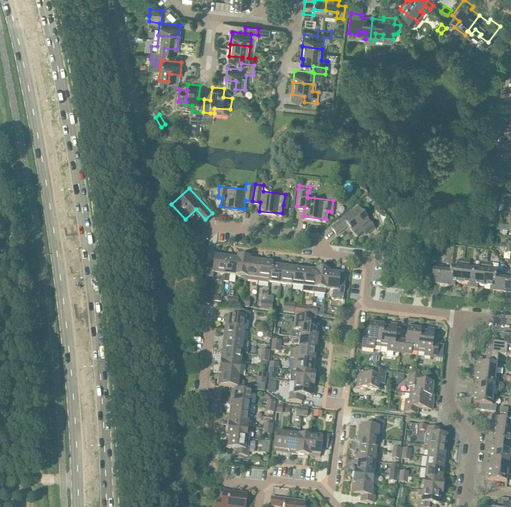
[(376,225),(373,222),(358,203),(332,224),(337,231),(348,222),(357,234),(364,228),(367,232),(376,225)]
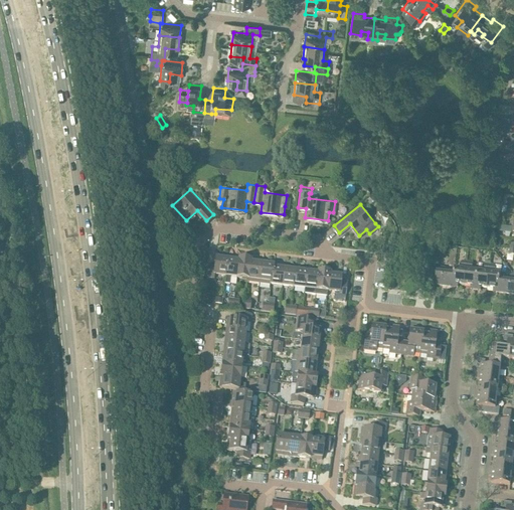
[(382,204),(378,208),(382,212),(386,208),(382,204)]
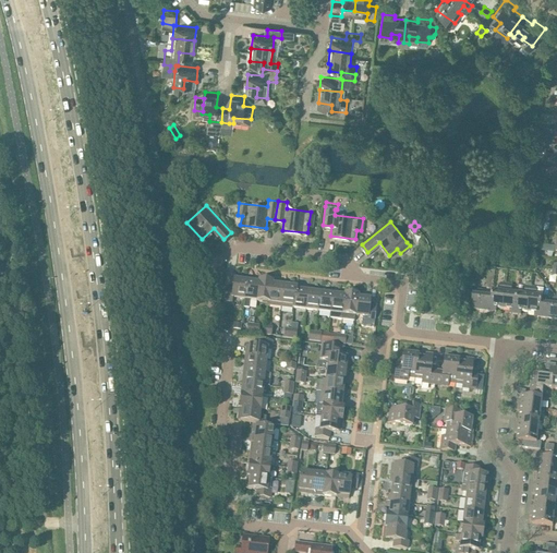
[(483,269),(486,275),(493,272),(489,266),(483,269)]
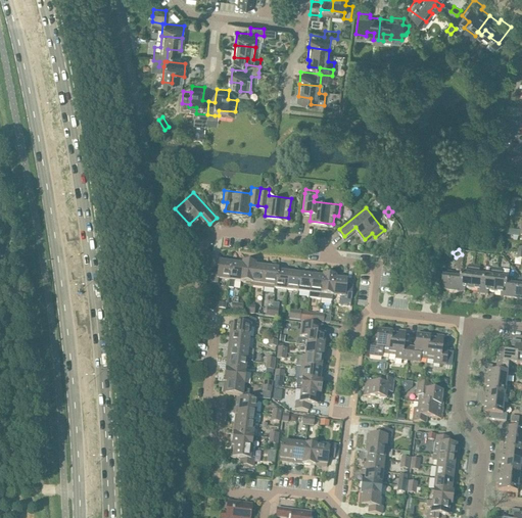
[(219,276),(229,277),(232,259),(220,257),(219,265),(212,264),(210,278),(219,279),(219,276)]
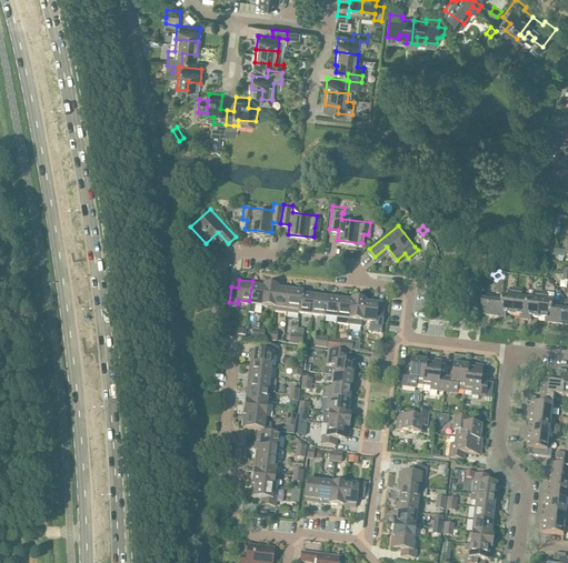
[(256,302),(262,303),(265,283),(252,281),(249,301),(249,309),(255,309),(256,302)]
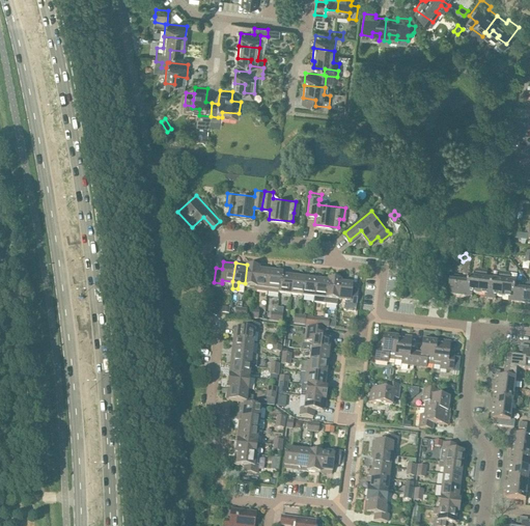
[(503,293),(506,269),(506,265),(501,264),(501,268),(500,276),(494,275),(491,295),(497,295),(497,292),(503,293)]
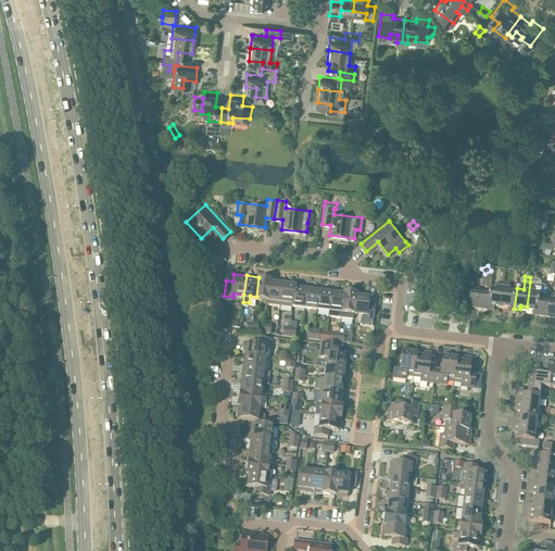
[(256,297),(268,298),(269,298),(272,280),(273,282),(273,278),(259,277),(256,297)]
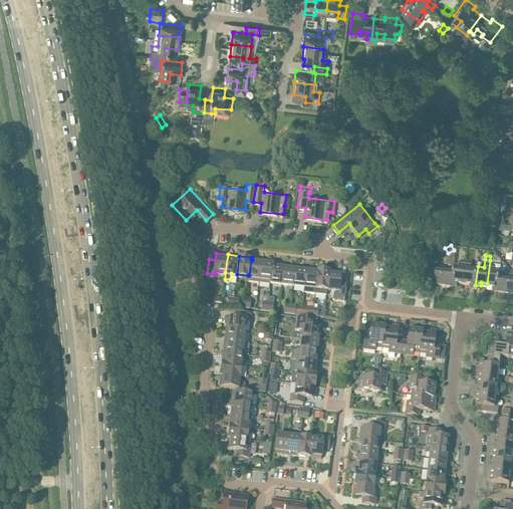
[(465,280),(467,257),(462,256),(461,264),(455,263),(454,269),(449,268),(448,281),(458,283),(458,279),(465,280)]
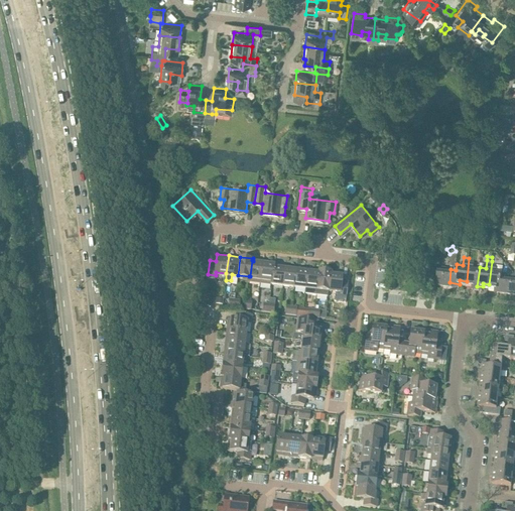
[(477,286),(480,267),(474,266),(475,259),(469,258),(467,281),(473,282),(472,285),(477,286)]
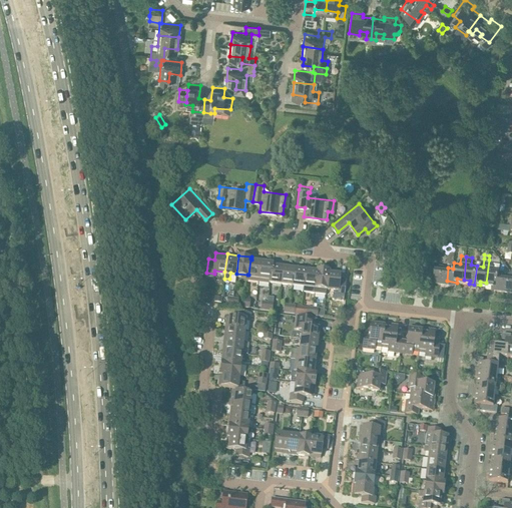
[(246,277),(260,279),(262,261),(251,260),(250,259),(248,275),(247,275),(246,277)]
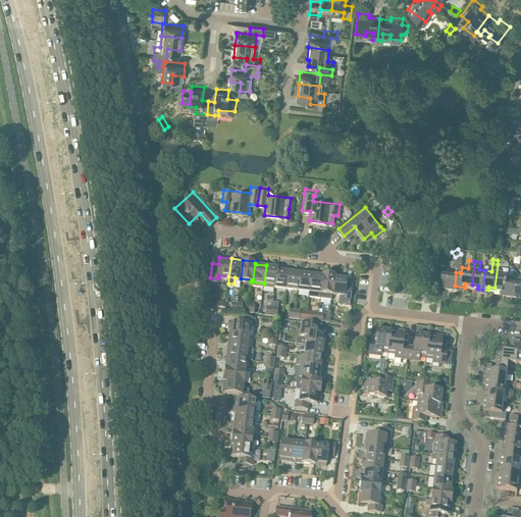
[(511,293),(513,279),(508,278),(509,273),(502,272),(503,264),(498,264),(495,288),(501,289),(501,292),(511,293)]
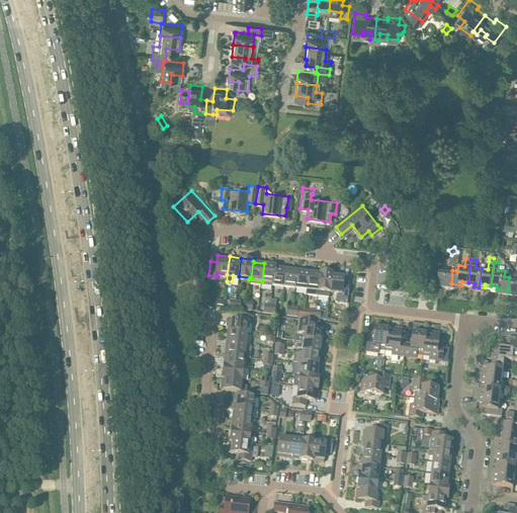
[(272,282),(273,282),(275,264),(264,263),(262,281),(272,282)]
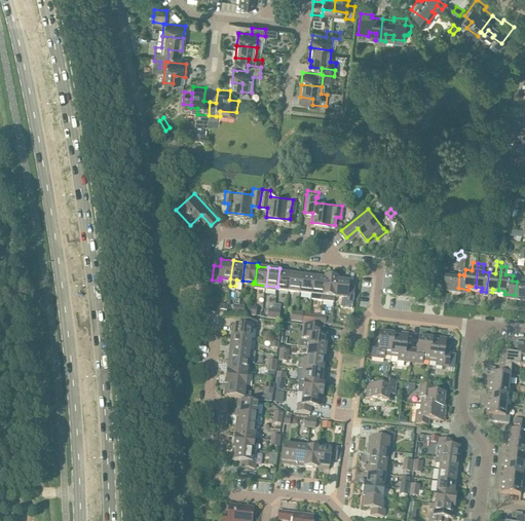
[(277,287),(289,289),(292,270),(279,268),(277,287)]
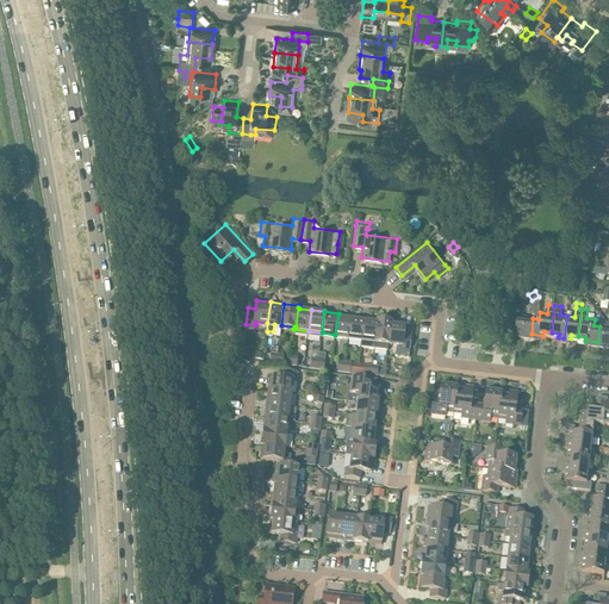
[(532,334),(533,318),(528,318),(529,312),(520,311),(516,332),(532,334)]
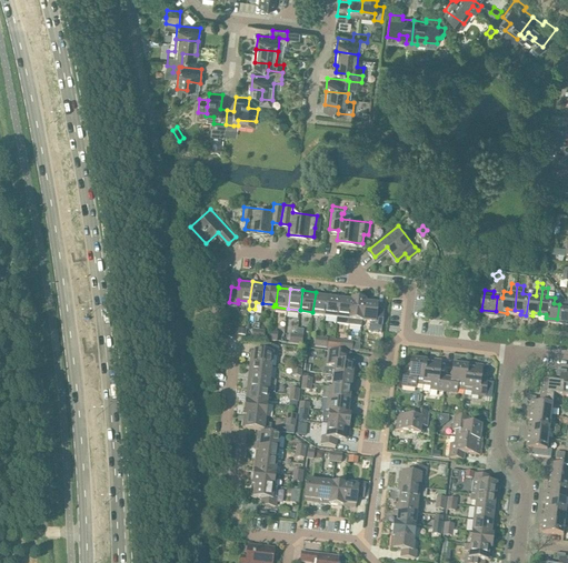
[(312,312),(326,313),(328,293),(316,292),(312,312)]
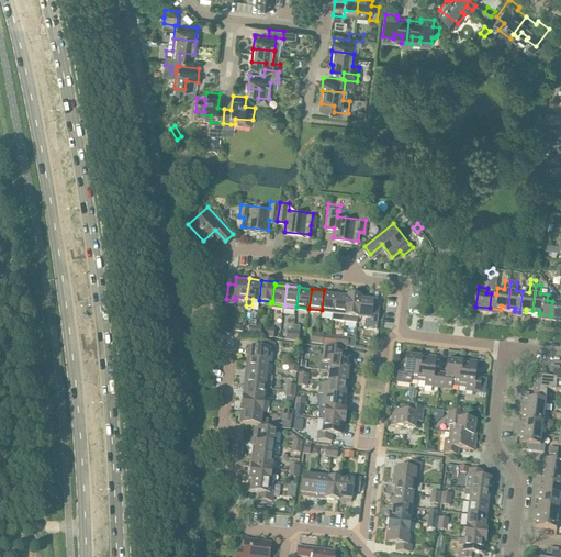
[(322,310),(334,311),(336,292),(324,290),(322,310)]
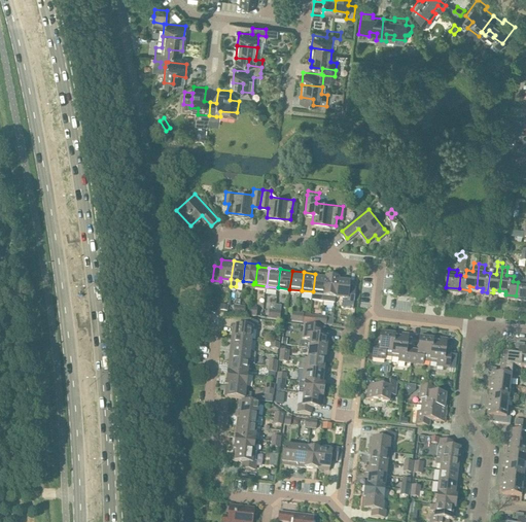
[(313,291),(324,293),(327,275),(315,274),(313,291)]
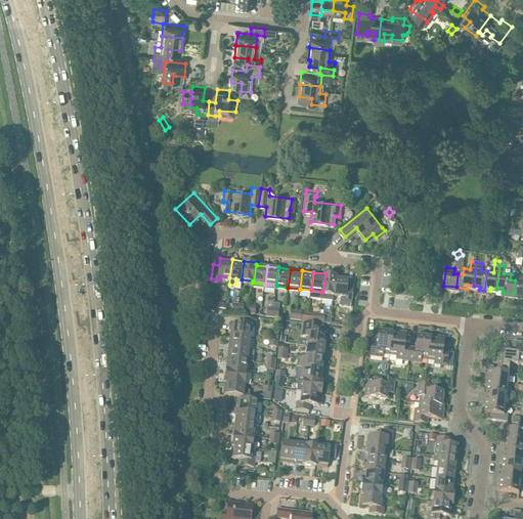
[(352,299),(354,285),(348,284),(349,274),(337,272),(337,274),(335,293),(345,294),(345,298),(352,299)]
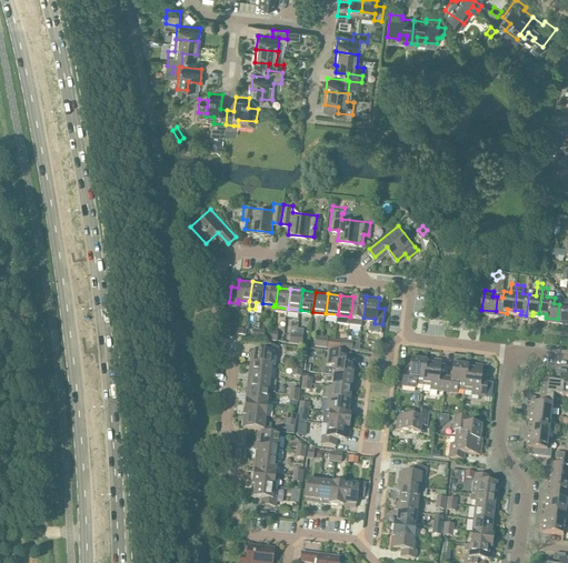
[(350,317),(364,318),(366,298),(354,297),(350,317)]
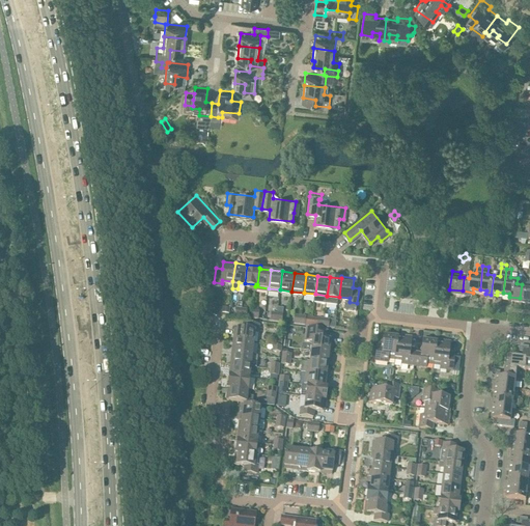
[(529,279),(527,280),(526,285),(522,284),(520,298),(529,299),(529,279)]
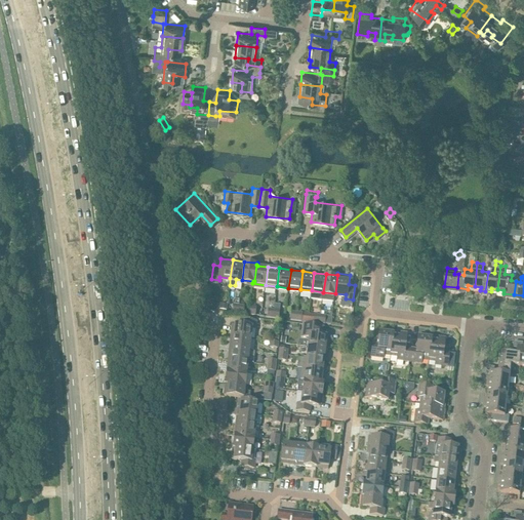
[(231,332),(252,334),(253,324),(257,324),(258,317),(241,315),(240,321),(233,320),(231,332)]
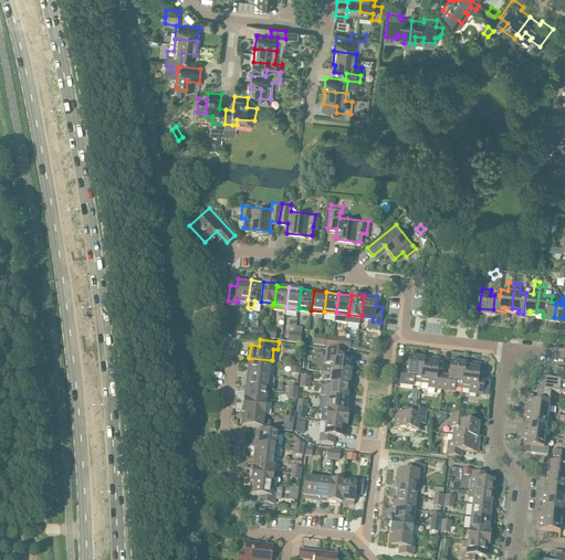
[(325,358),(333,359),(332,368),(354,371),(356,358),(348,357),(349,347),(326,344),(325,358)]
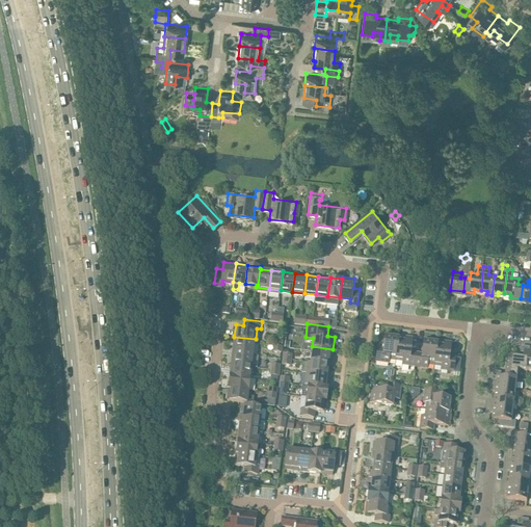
[(396,358),(399,332),(386,330),(383,345),(378,344),(376,359),(390,360),(390,357),(396,358)]
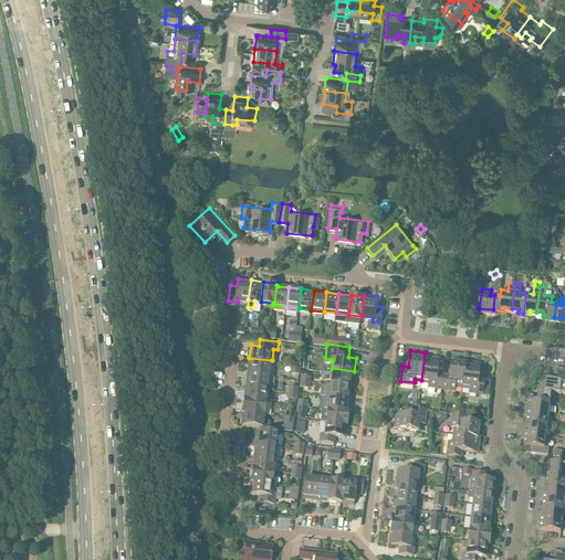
[(442,386),(443,370),(438,370),(439,355),(425,352),(421,380),(428,381),(428,384),(442,386)]
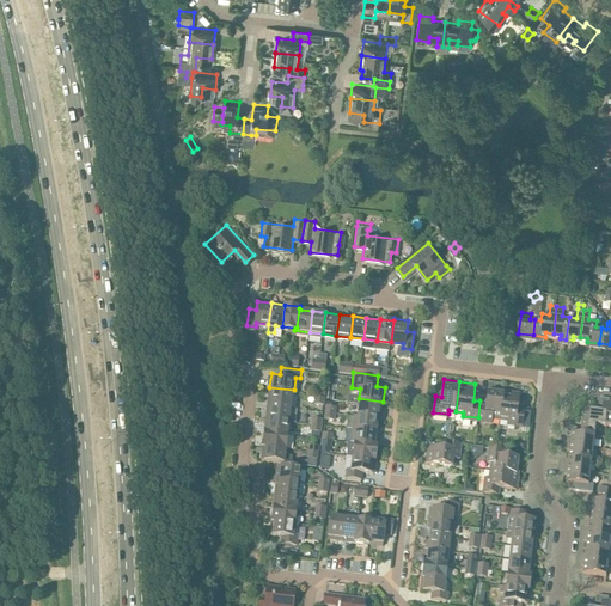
[(501,416),(505,387),(488,385),(487,402),(480,401),(478,417),(493,420),(493,416),(501,416)]
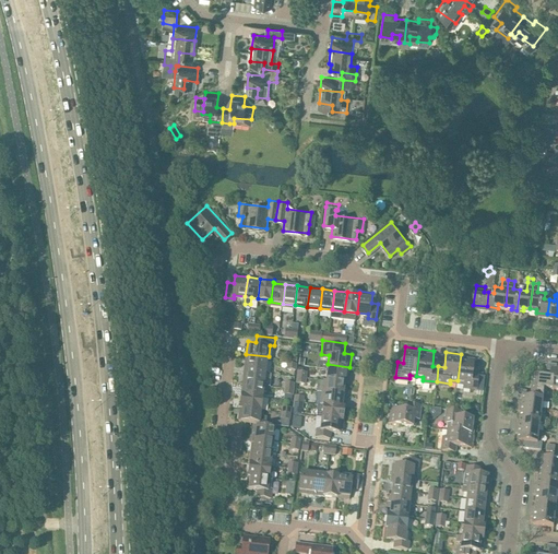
[(266,369),(269,356),(246,354),(245,366),(266,369)]
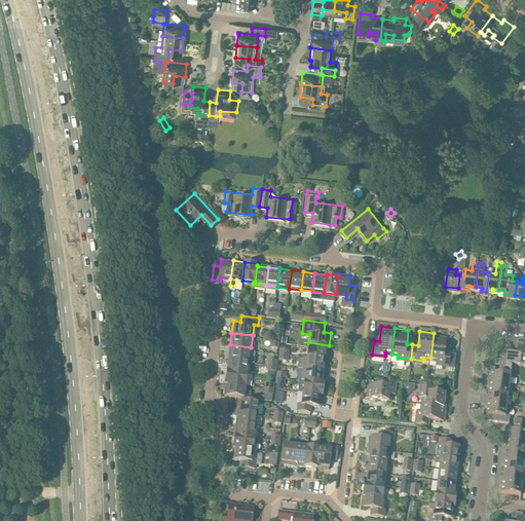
[(434,333),(430,358),(437,359),(436,362),(449,364),(451,349),(445,349),(447,334),(434,333)]
